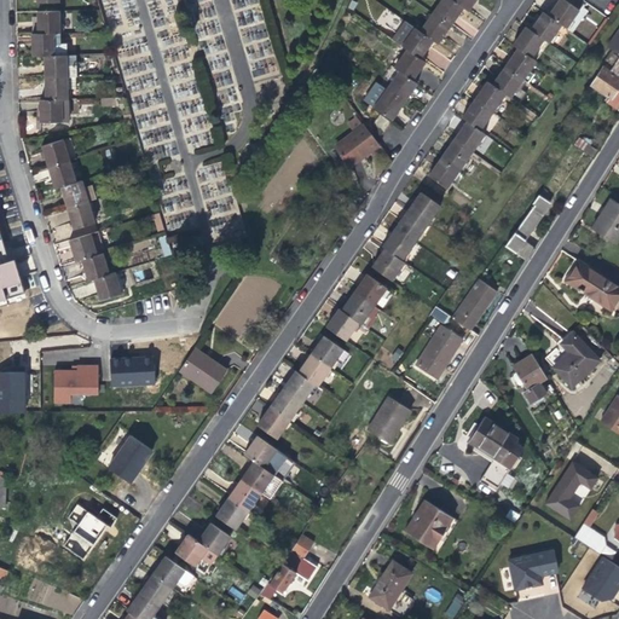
[(440,0),(432,12),(451,25),(456,17),(463,7),(452,0),(440,0)]
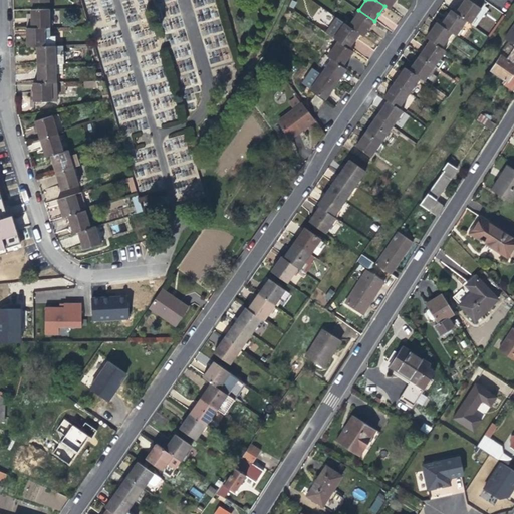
[(375,0),(384,6),(389,9),(394,2),(395,0),(375,0)]
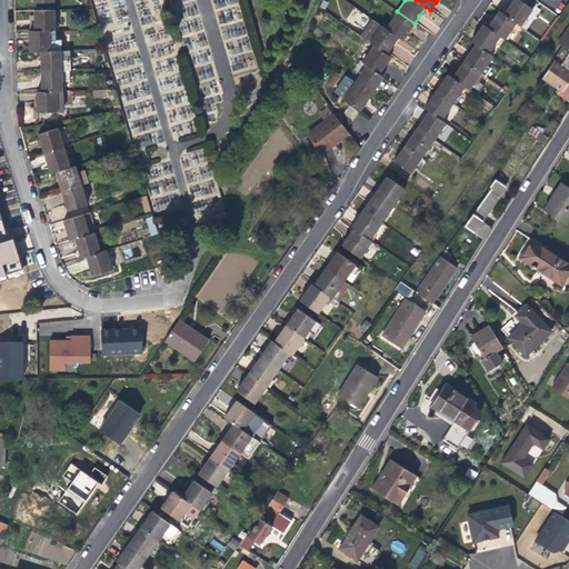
[(513,0),(511,3),(505,13),(516,22),(520,26),(538,1),(537,0),(513,0)]
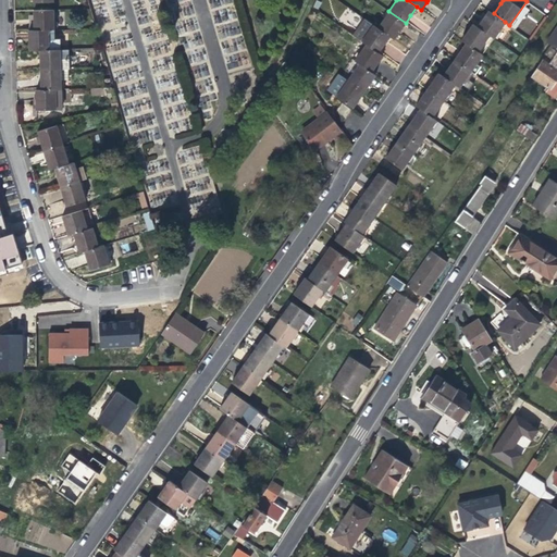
[(33,19),(34,29),(53,29),(53,9),(33,10),(33,19)]
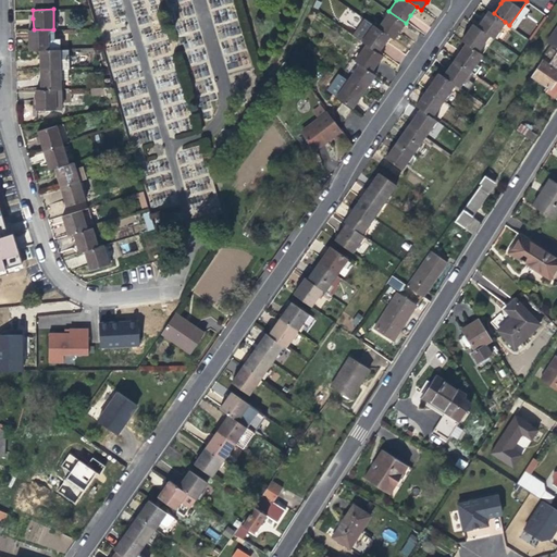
[(484,16),(478,26),(490,35),(494,38),(505,22),(494,13),(489,10),(484,16)]
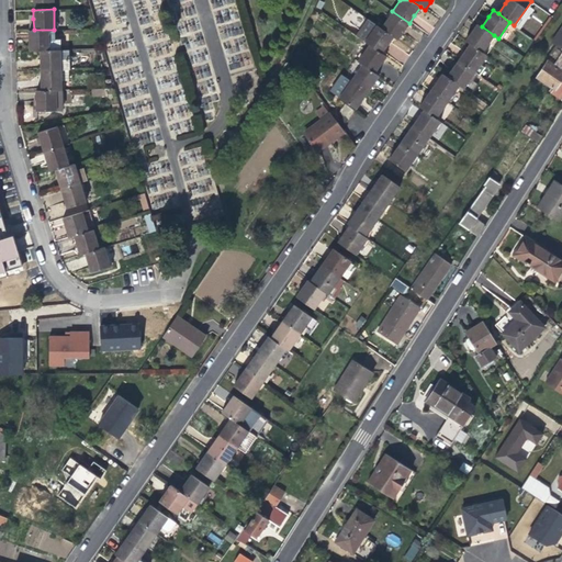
[(392,11),(381,27),(393,36),(397,40),(403,32),(409,23),(392,11)]
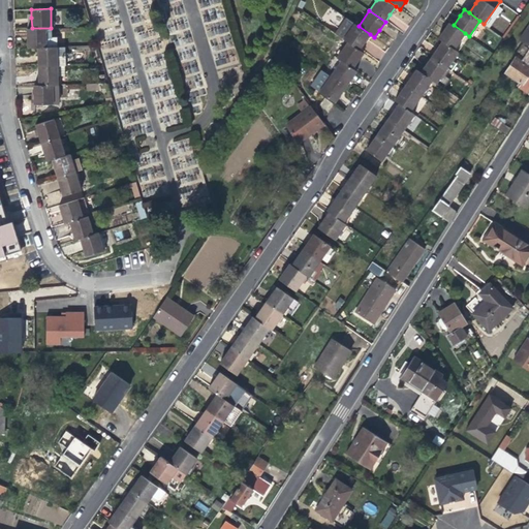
[(343,38),(347,41),(360,51),(365,42),(370,34),(359,26),(354,23),(346,18),(336,33),(343,38)]
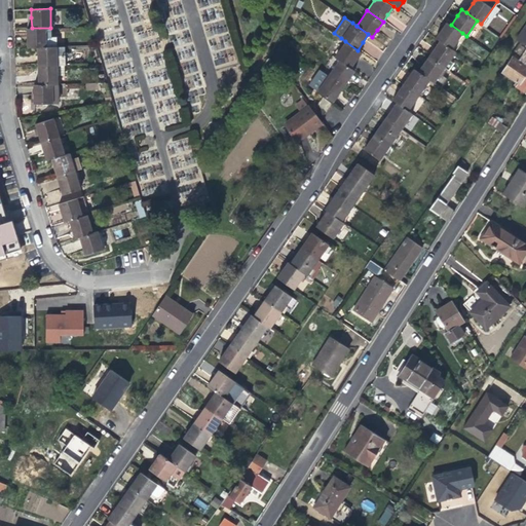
[(436,37),(440,40),(451,48),(462,33),(451,25),(447,22),(441,31),(436,37)]
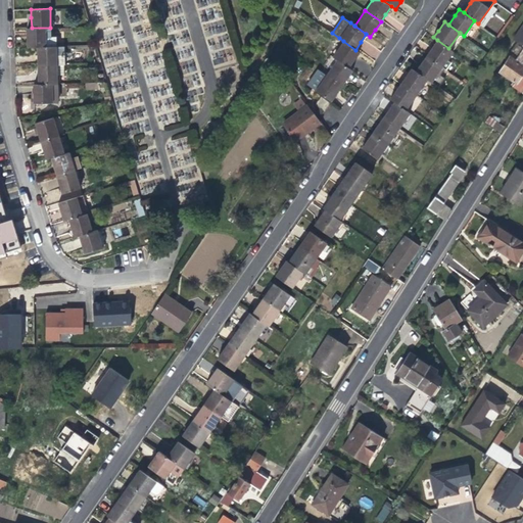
[(517,42),(522,45),(522,24),(513,38),(517,42)]
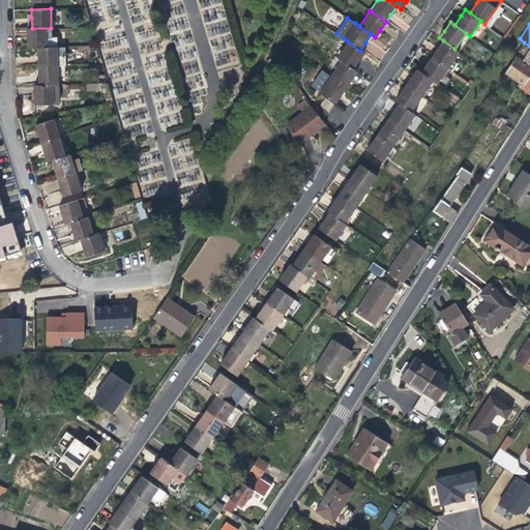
[(27,48),(37,47),(57,47),(56,39),(51,38),(51,28),(32,28),(26,28),(27,36),(27,48)]
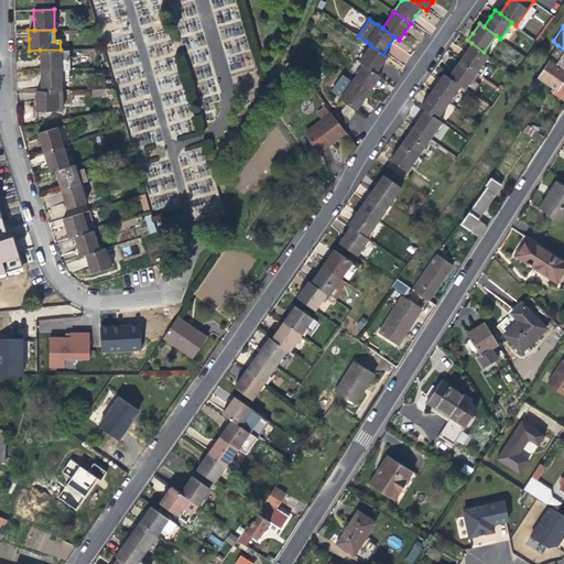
[(466,52),(461,60),(477,72),(488,55),(484,52),(472,43),(466,52)]
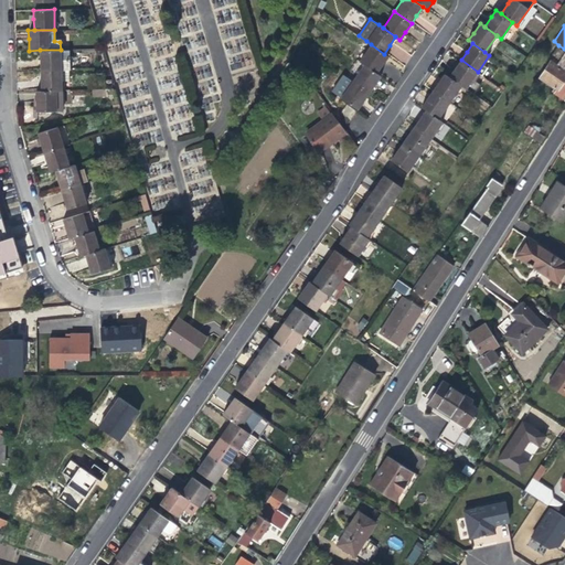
[(359,61),(364,64),(377,74),(384,64),(388,56),(384,54),(371,44),(359,61)]
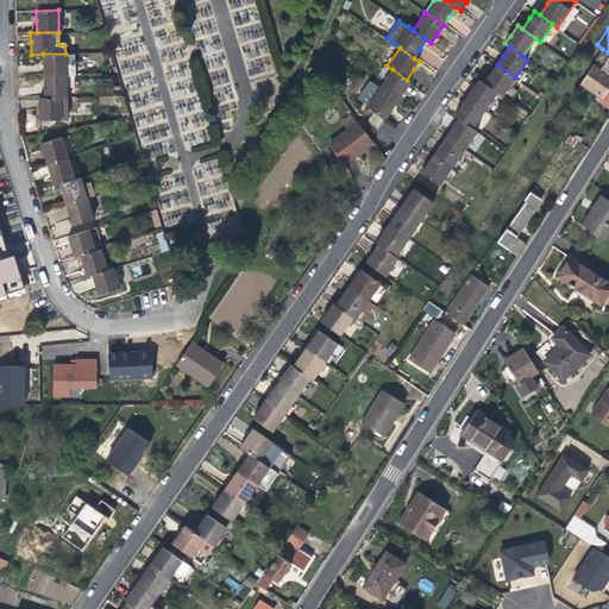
[(43,66),(44,76),(73,76),(75,75),(74,54),(66,54),(43,54),(43,66)]
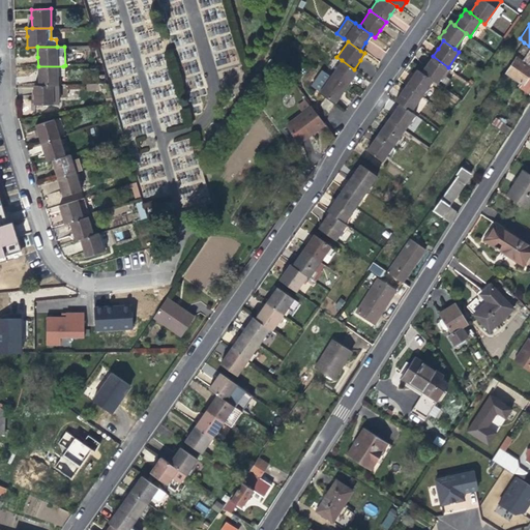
[(529,49),(523,59),(517,56),(505,74),(521,85),(519,87),(529,94),(529,91),(529,49)]
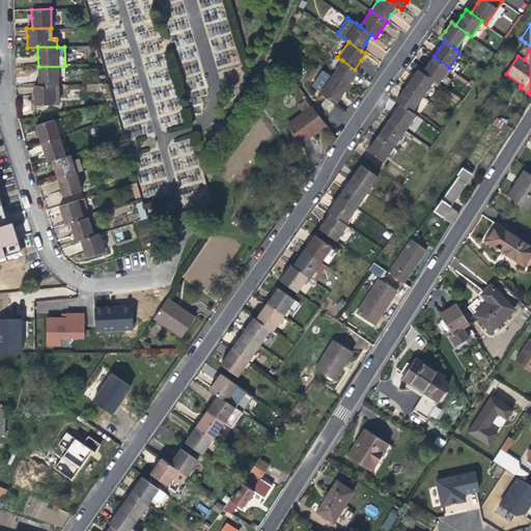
[(428,63),(422,71),(435,80),(439,82),(449,67),(434,56),(428,63)]
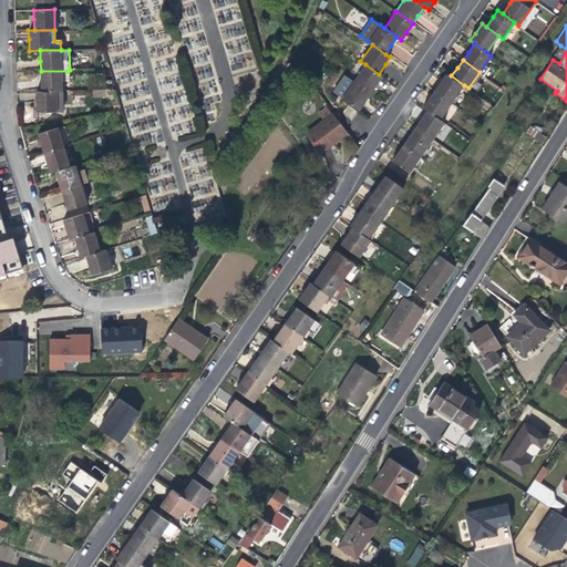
[(382,76),(379,74),(366,64),(353,81),(370,93),(377,84),(382,76)]
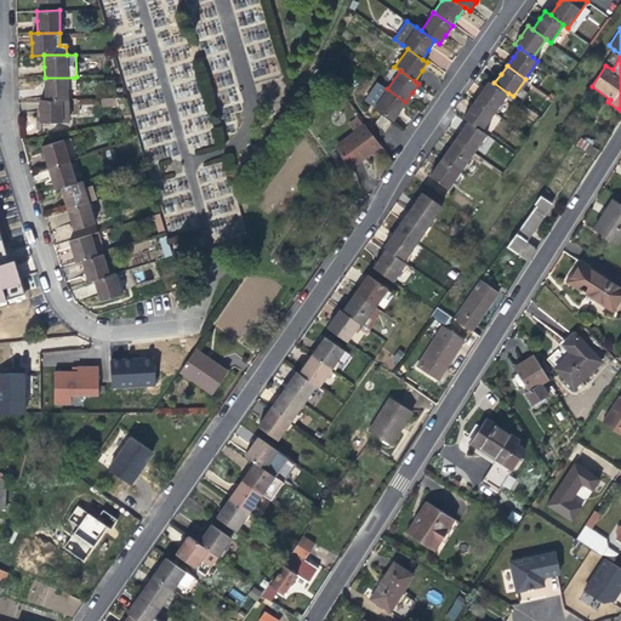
[(74,78),(45,78),(45,89),(45,100),(62,100),(68,100),(67,90),(74,90),(74,78)]
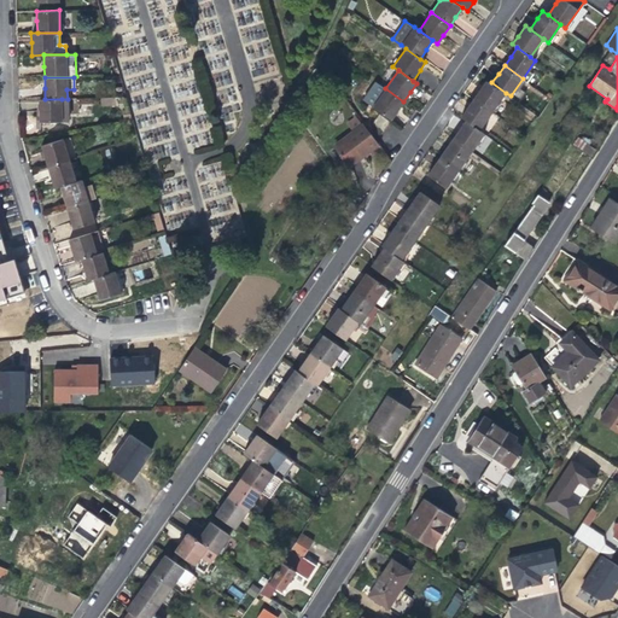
[(483,87),(474,98),(493,110),(506,93),(491,82),(488,80),(483,87)]
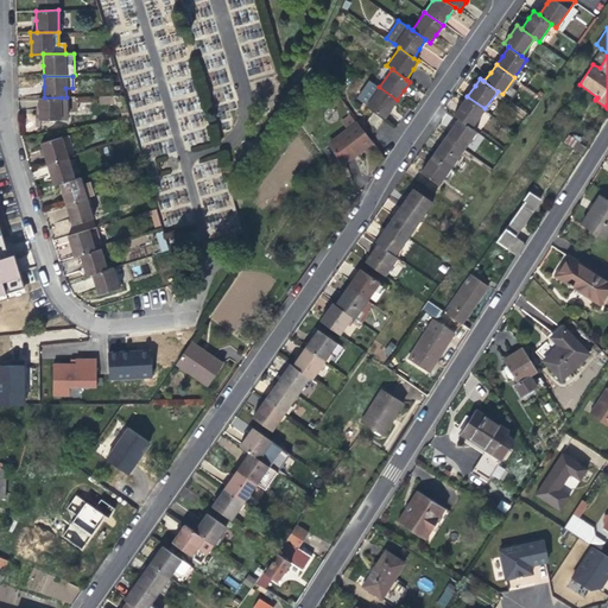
[(392,108),(397,100),(379,87),(369,81),(358,99),(385,119),(392,108)]
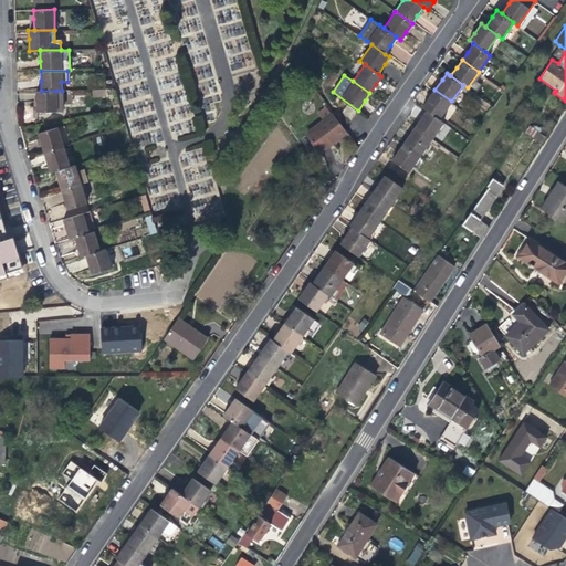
[(423,106),(427,109),(439,118),(451,101),(435,90),(429,97),(423,106)]
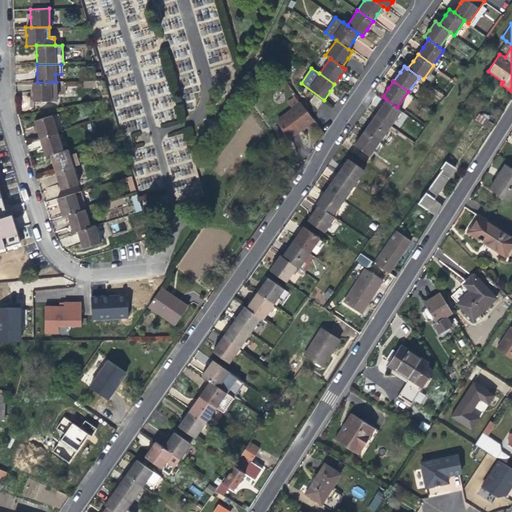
[(56,101),(56,82),(51,82),(37,82),(32,83),(32,94),(32,101),(56,101)]
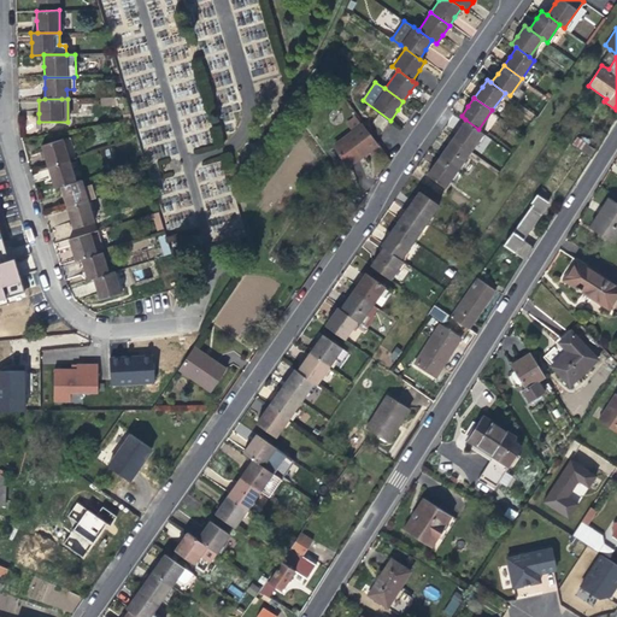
[(197,133),(197,124),(187,124),(187,115),(200,115),(200,99),(181,99),(181,133),(197,133)]
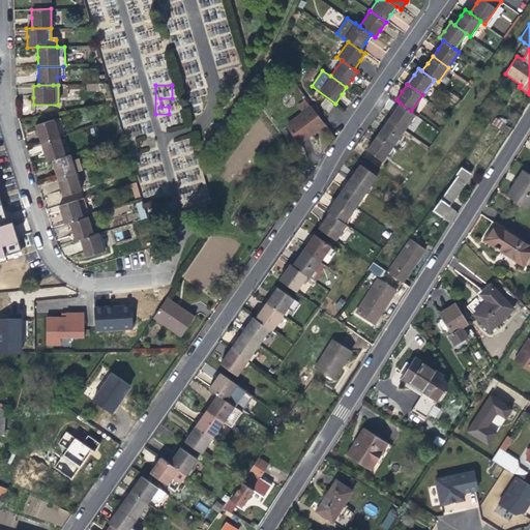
[(334,105),(325,98),(319,107),(328,113),(334,105)]
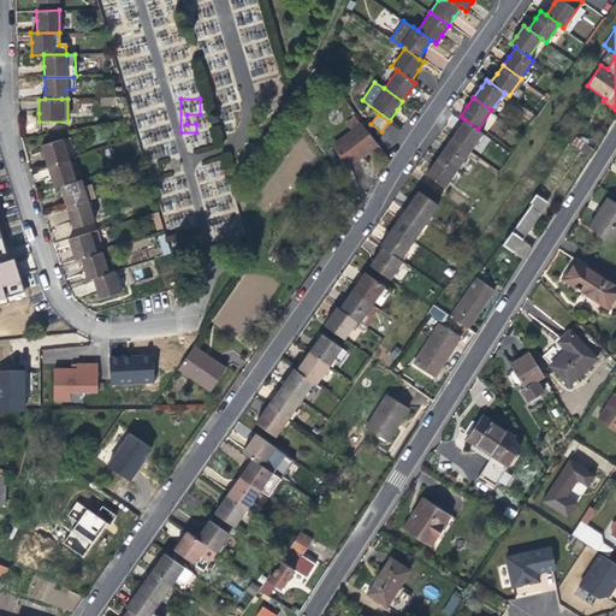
[(362,154),(377,143),(362,124),(361,125),(355,117),(347,123),(353,131),(333,146),(348,166),(362,154)]
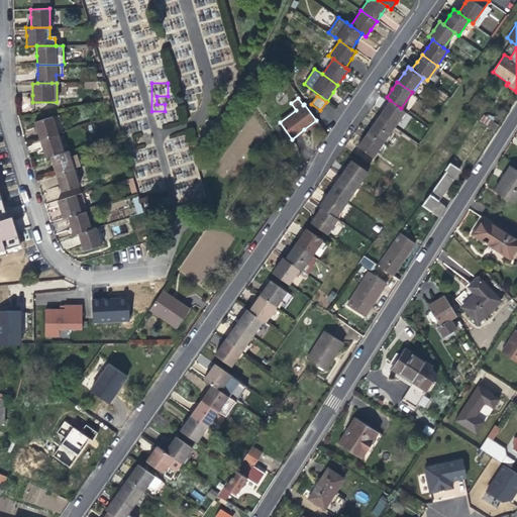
[(405,111),(401,108),(390,100),(384,109),(379,116),(394,126),(405,111)]
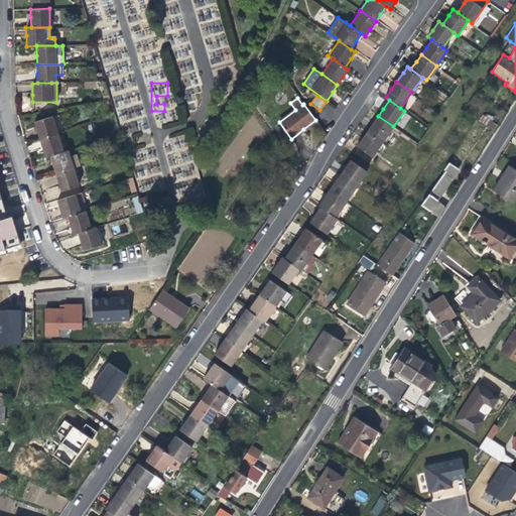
[(397,124),(402,128),(410,117),(405,113),(397,124)]
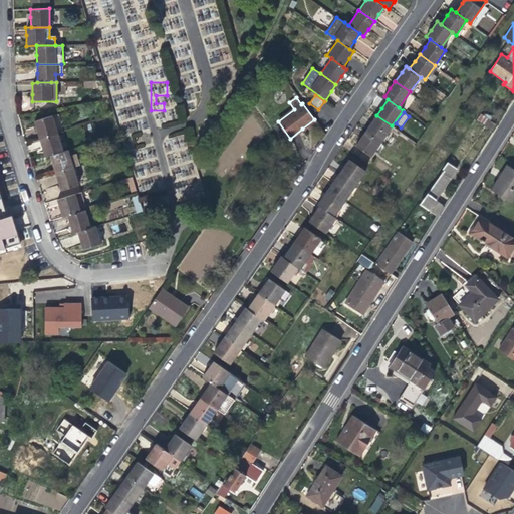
[(381,141),(392,125),(376,115),(371,122),(366,131),(381,141)]
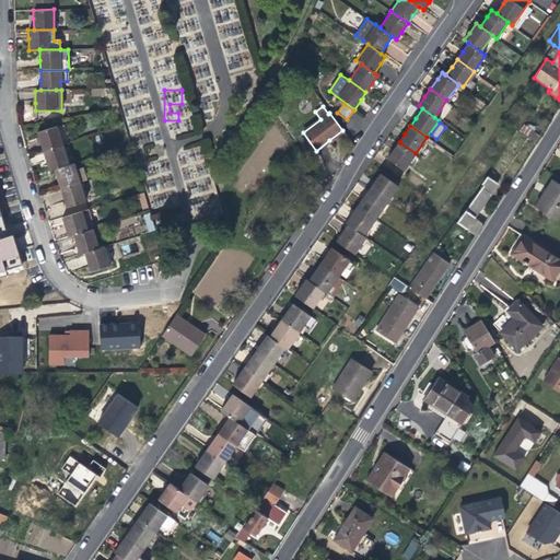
[(39,140),(44,152),(62,146),(57,127),(37,132),(39,140)]
